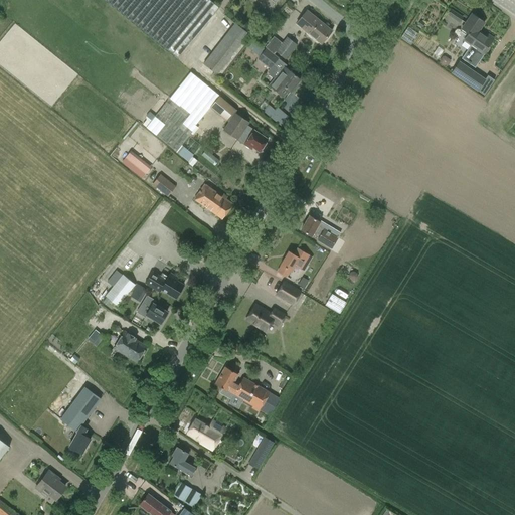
[(104,0),(109,4),(176,58),(214,13),(199,0),(104,0)]
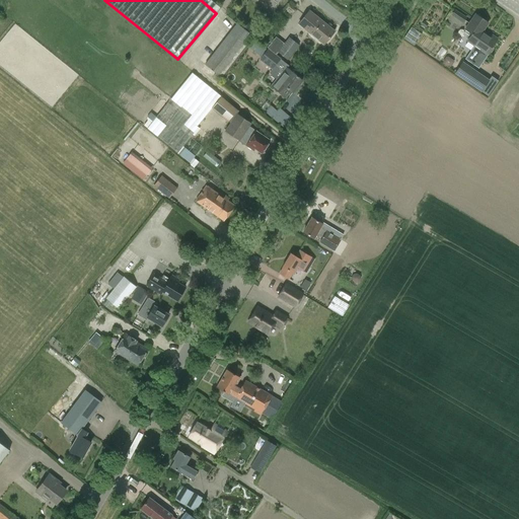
[(466,16),(456,9),(453,13),(463,20),(466,16)]
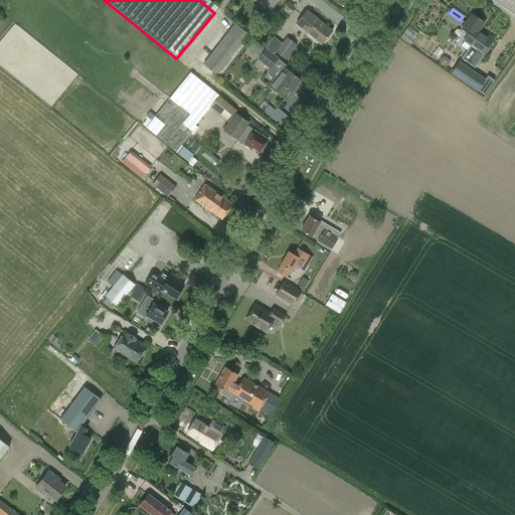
[(306,11),(296,24),(321,44),(331,31),(306,11)]
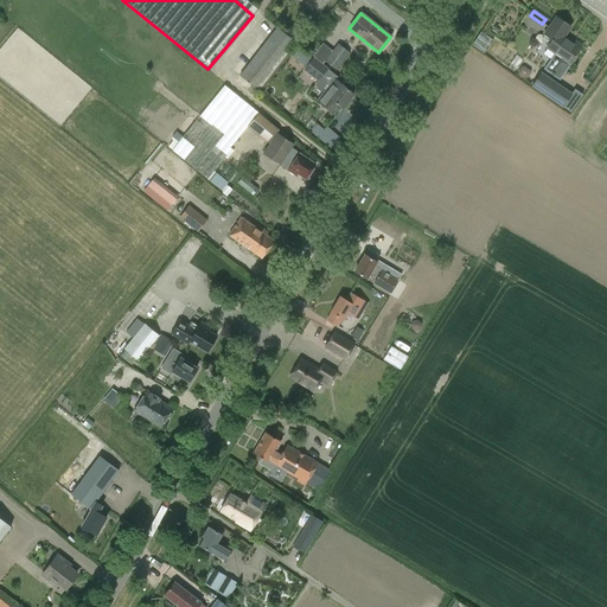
[(544,68),(560,78),(570,63),(569,62),(582,44),(576,39),(574,43),(564,36),(572,26),(556,16),(544,33),(553,39),(548,46),(555,52),(544,68)]
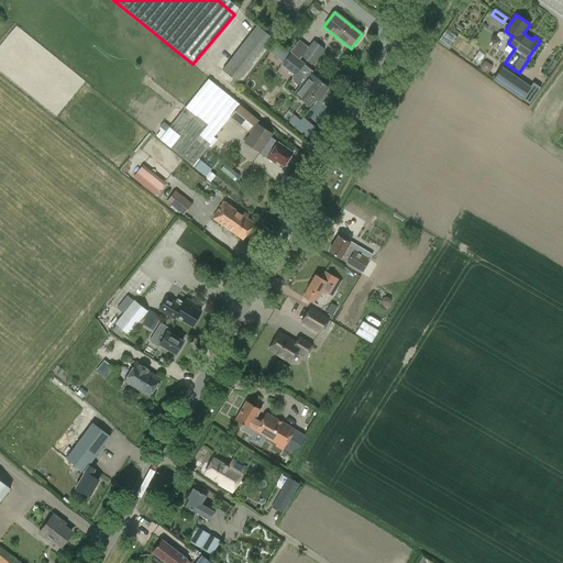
[(256,25),(221,70),(239,84),(274,40),(256,25)]
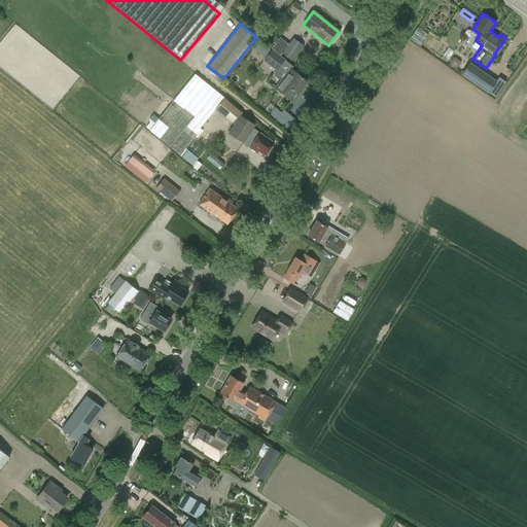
[(303,45),(293,38),(281,53),(292,61),(303,45)]
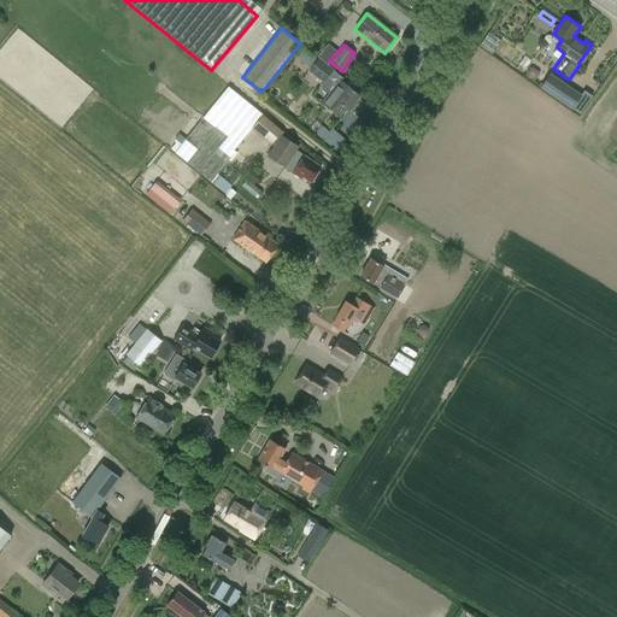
[(329,94),(323,103),(339,115),(344,107),(347,110),(358,95),(340,81),(342,77),(318,59),(309,71),(323,82),(319,87),(329,94)]
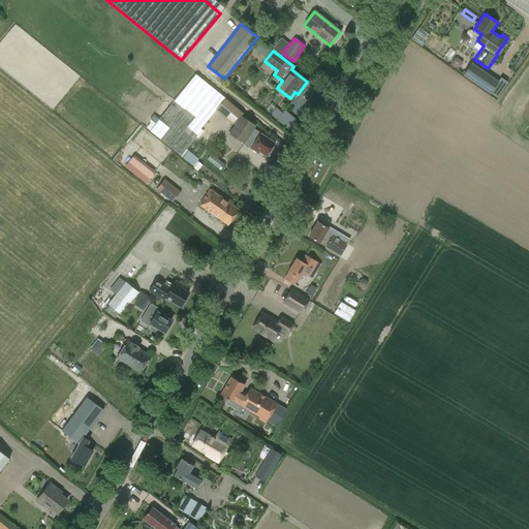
[(491,91),(498,82),(472,63),(465,73),(491,91)]
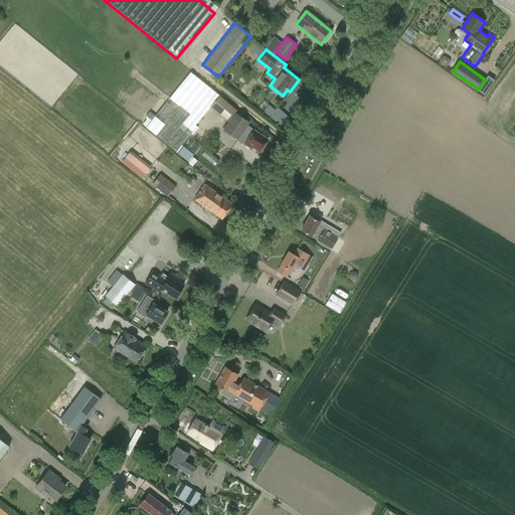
[(203,117),(210,108),(219,97),(190,72),(146,127),(176,152),(182,146),(197,127),(195,126),(203,117)]
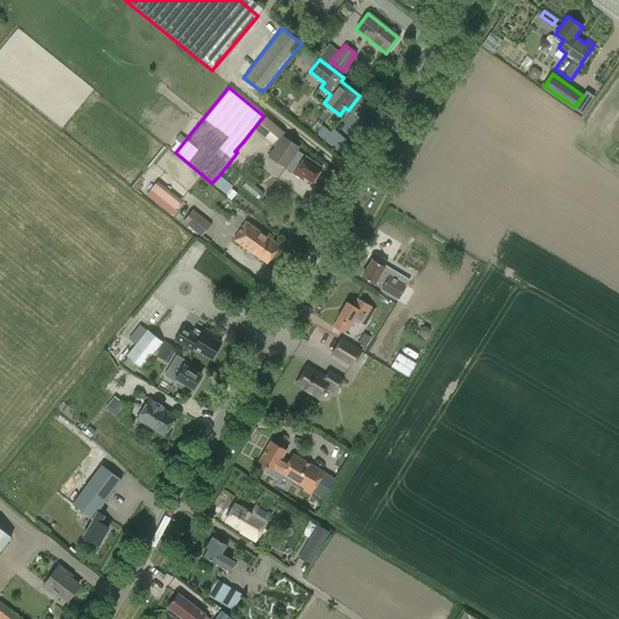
[(276,146),(283,137),(284,133),(264,116),(253,129),(276,146)]
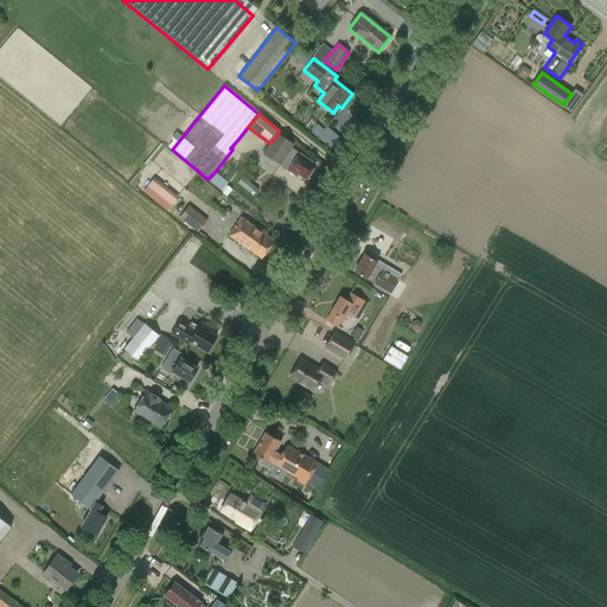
[(278,134),(270,144),(263,154),(296,176),(298,174),(305,179),(314,165),(291,148),(294,145),(278,134)]
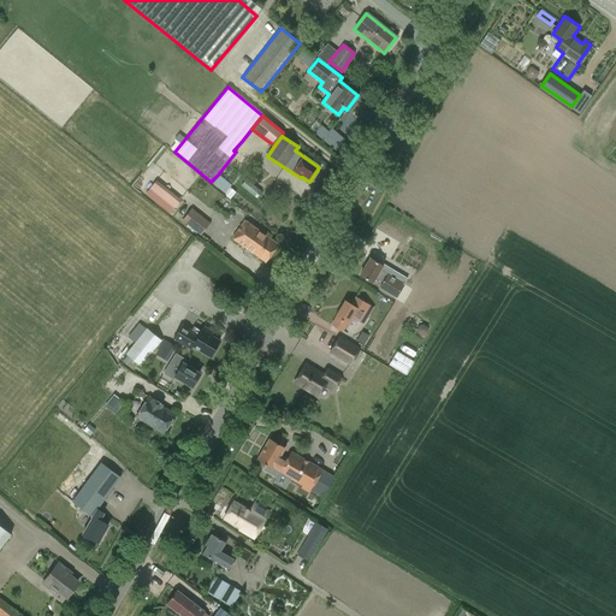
[(176,209),(184,201),(159,179),(152,188),(176,209)]
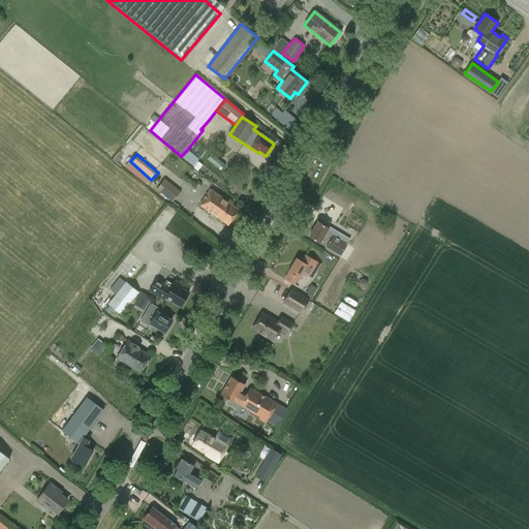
[(222,169),(226,163),(212,154),(208,160),(222,169)]
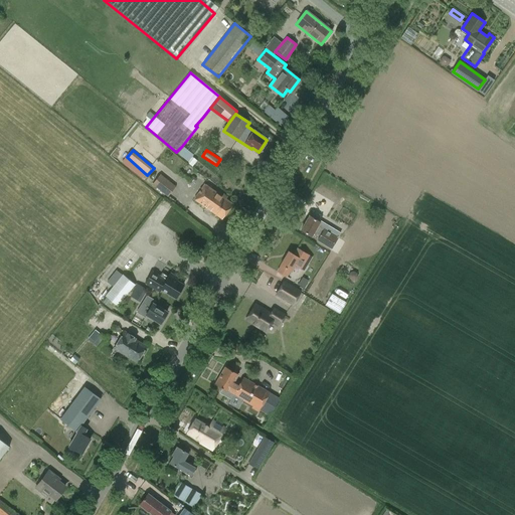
[(159,175),(152,184),(167,195),(174,186),(159,175)]
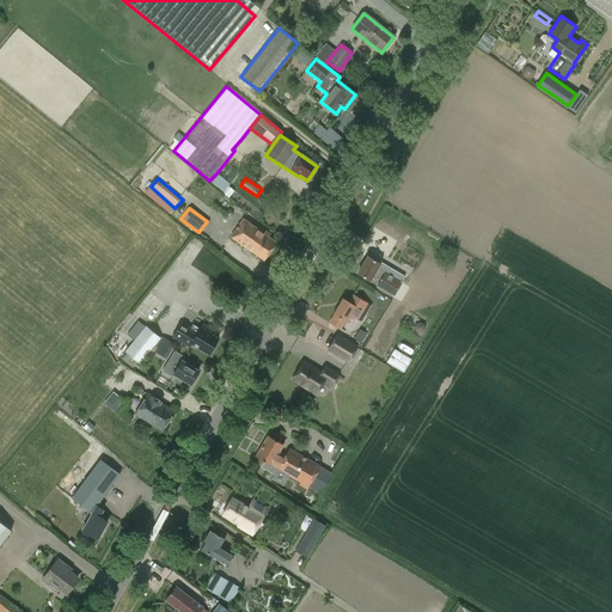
[(244,220),(232,238),(264,261),(276,243),(244,220)]
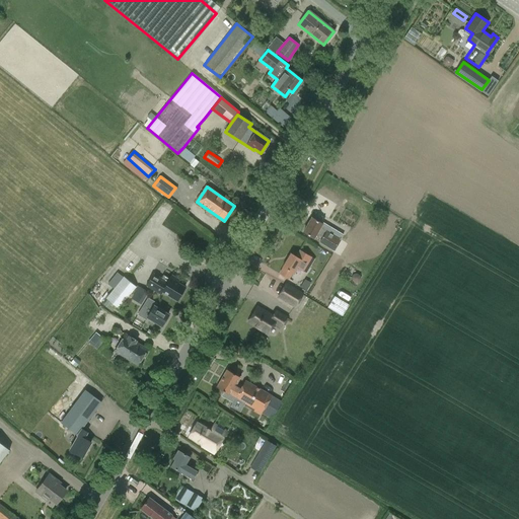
[(320,241),(334,249),(340,239),(319,227),(321,223),(311,217),(303,231),(313,237),(316,232),(322,236),(320,241)]
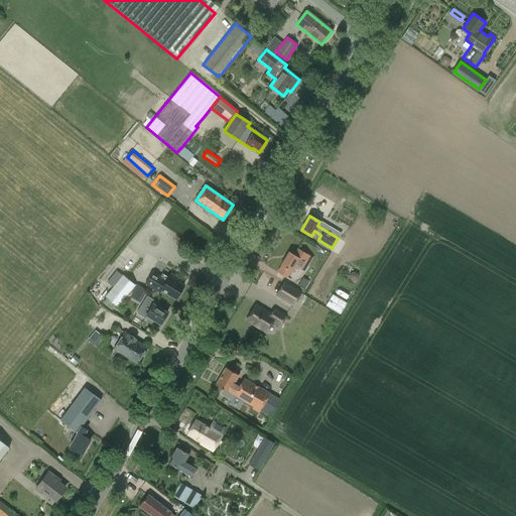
[(286,275),(289,270),(291,271),(295,264),(301,268),(305,262),(299,258),(299,257),(288,251),(280,264),(281,264),(277,270),(286,275)]
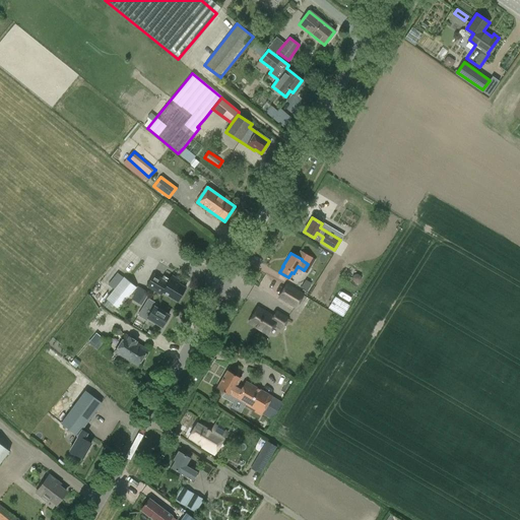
[(153,274),(146,285),(160,296),(163,293),(177,302),(185,288),(178,283),(180,281),(172,276),(170,279),(163,275),(160,279),(153,274)]
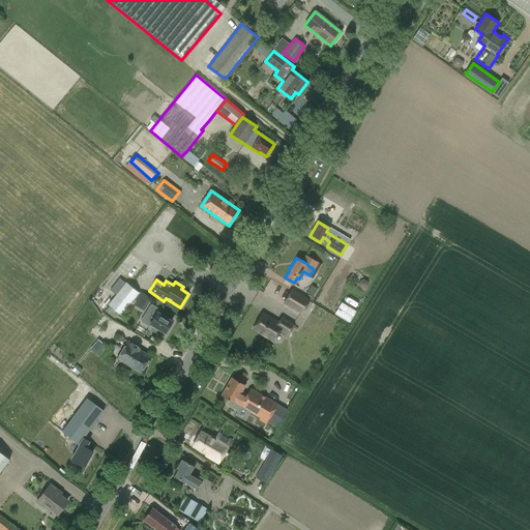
[(127,281),(109,304),(121,314),(140,291),(127,281)]
